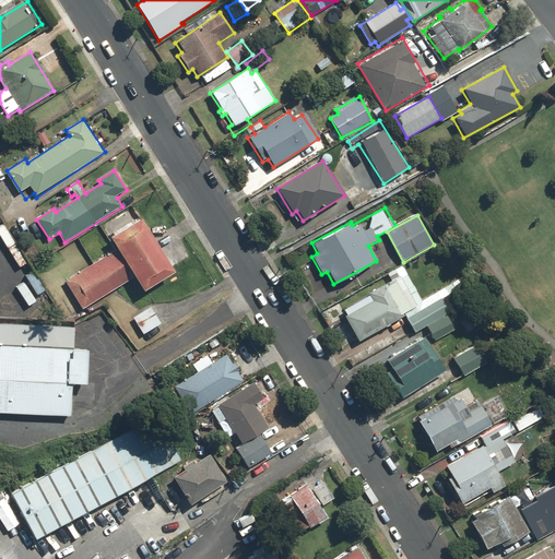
[(138,217),(106,236),(115,250),(65,282),(82,310),(133,278),(140,290),(170,271),(138,217)]
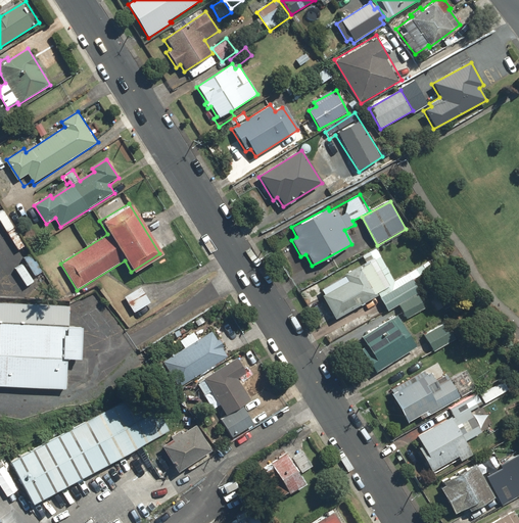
[(377,293),(390,286),(374,256),(316,289),(333,320),(378,295),(377,293)]
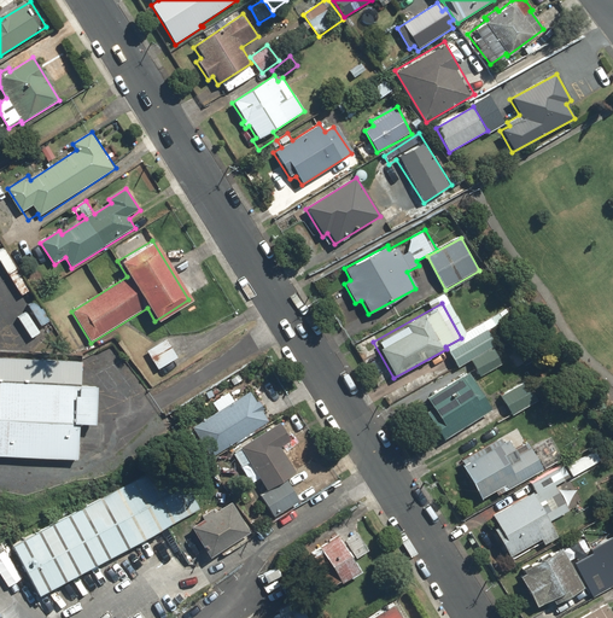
[(447,353),(457,369),(471,362),(480,379),(507,363),(486,330),(447,353)]
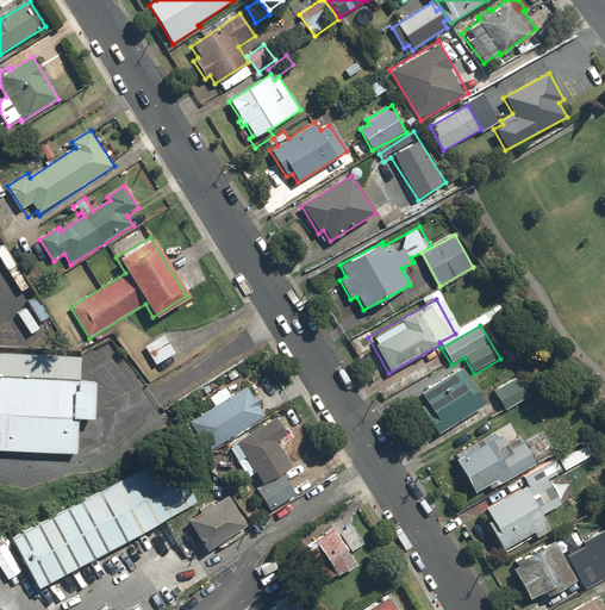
[(178,353),(166,335),(147,347),(162,374),(176,365),(172,356),(178,353)]
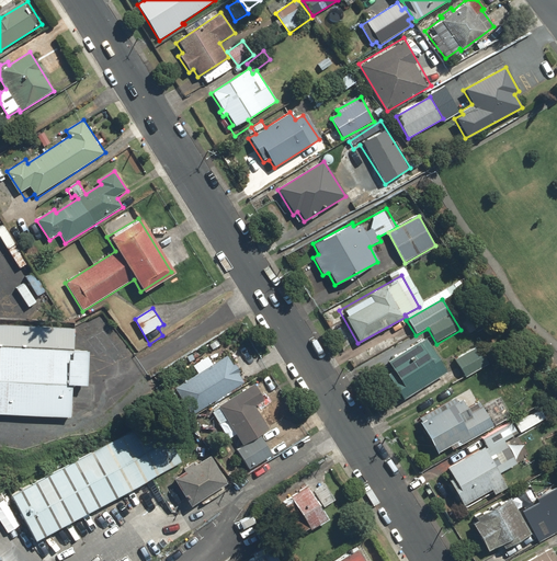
[(0,345),(77,350),(78,327),(0,322),(0,345)]
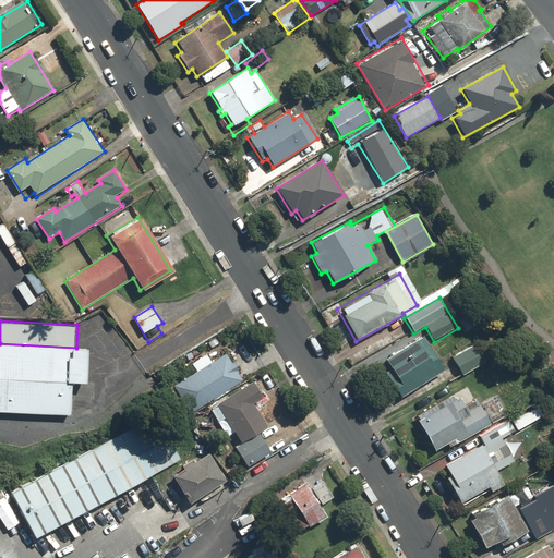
[(390,368),(383,373),(399,399),(446,371),(424,335),(384,359),(390,368)]
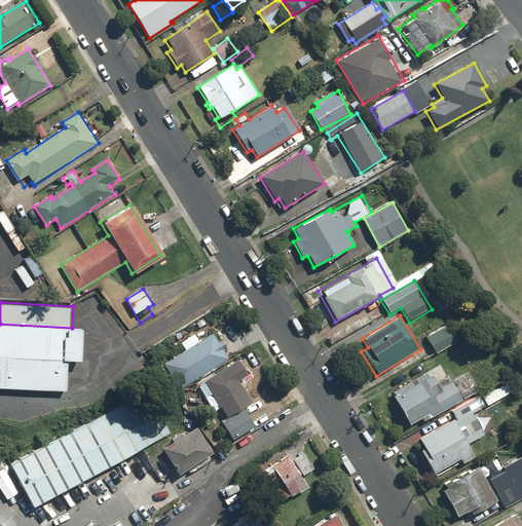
[(0,324),(0,387),(69,390),(72,328),(0,324)]
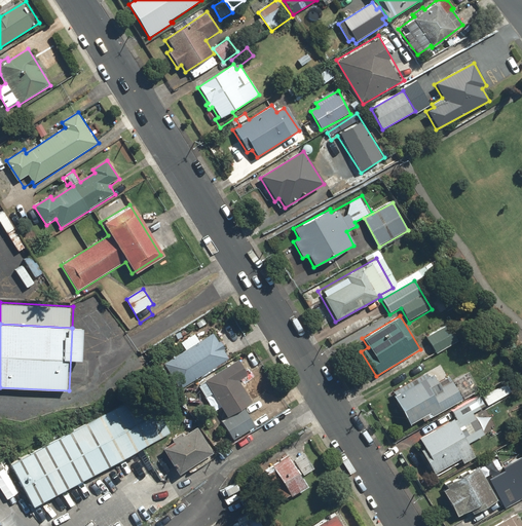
[(445,325),(425,337),(437,354),(456,342),(445,325)]
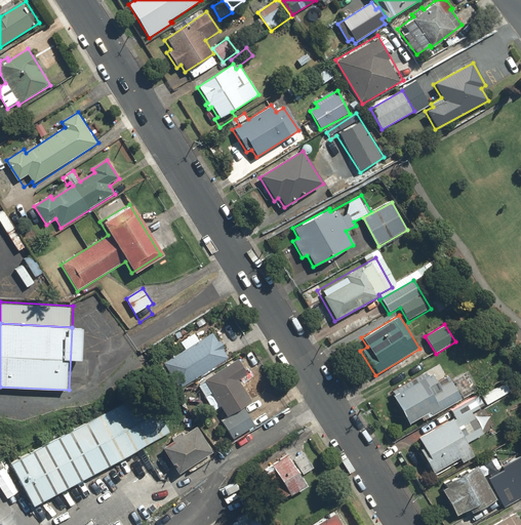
[(185,351),(163,363),(178,390),(230,359),(213,331),(199,340),(195,333),(181,342),(185,351)]
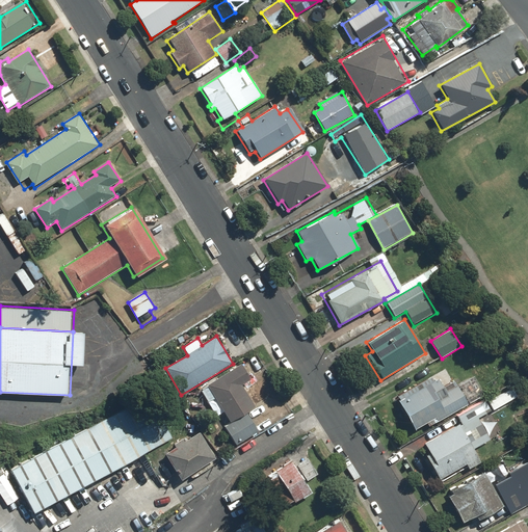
[(229,424),(246,411),(256,405),(243,386),(254,379),(242,363),(199,392),(220,423),(226,420),(229,424)]
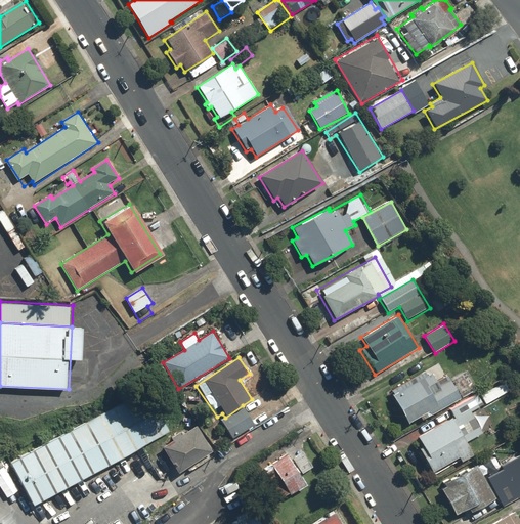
[(450,379),(462,399),(480,389),(469,368),(450,379)]
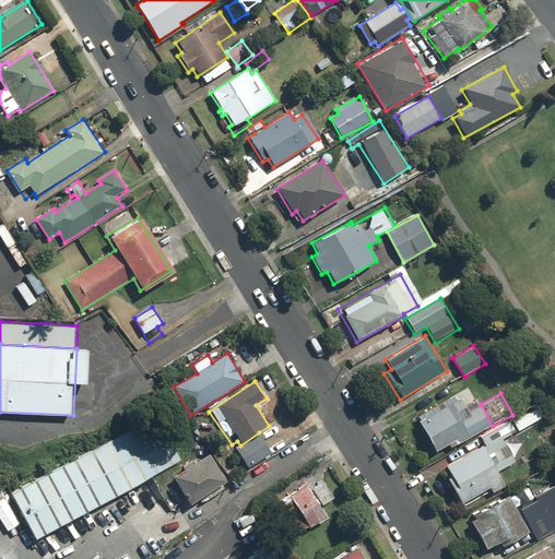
[(493,426),(481,404),(479,399),(467,405),(462,397),(457,401),(455,396),(415,418),(434,452),(448,444),(450,449),(493,426)]
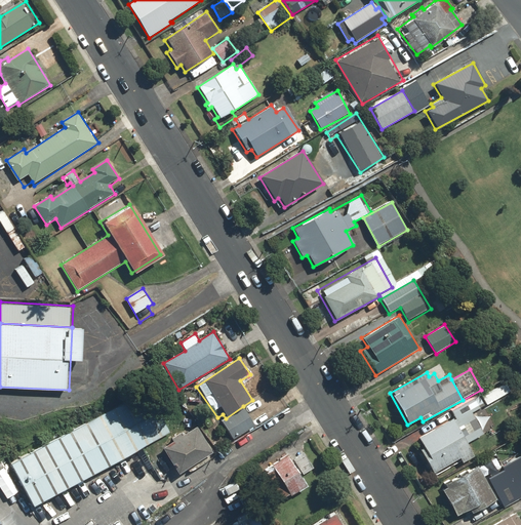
[(481,397),(486,406),(513,392),(508,382),(481,397)]
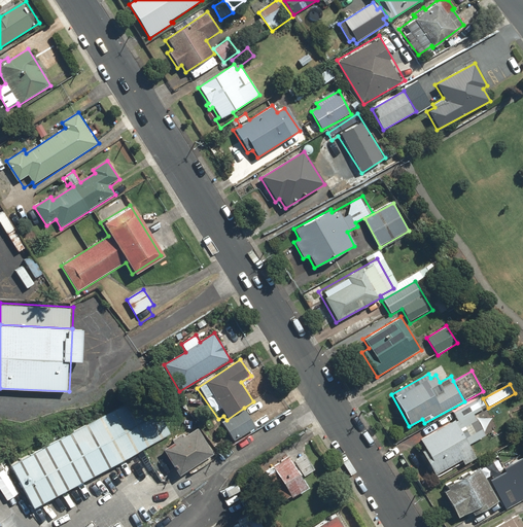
[(35,508),(172,432),(147,388),(10,464),(35,508)]
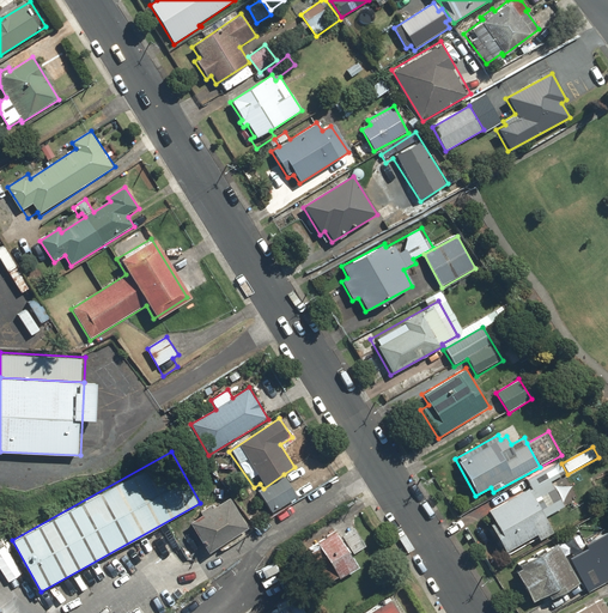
[(567,474),(561,463),(560,461),(526,479),(530,489),(487,511),(492,522),(488,525),(504,553),(535,536),(537,541),(553,533),(546,519),(566,508),(553,483),(567,474)]
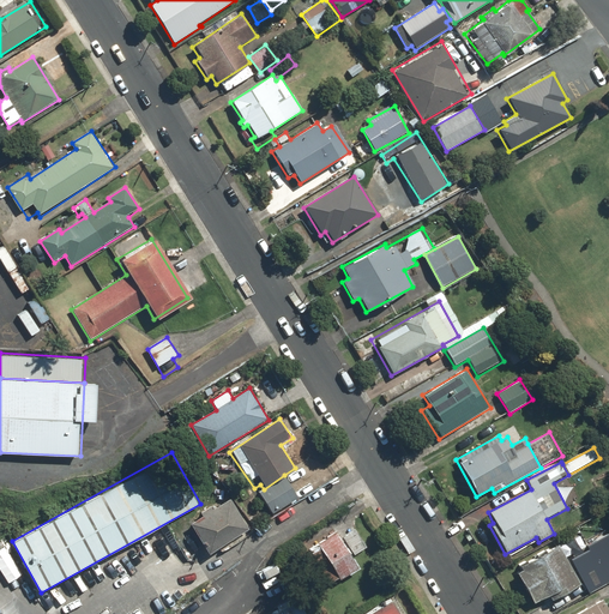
[(284,475),(264,489),(259,493),(273,516),(300,498),(284,475)]
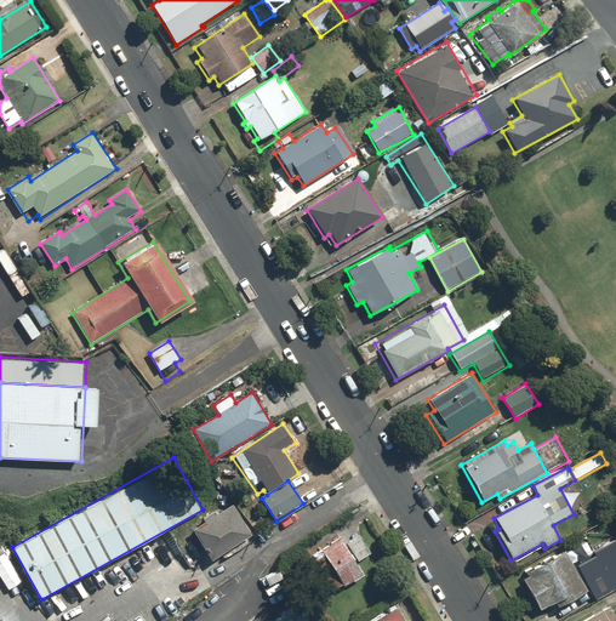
[(210,558),(252,535),(235,505),(193,528),(210,558)]
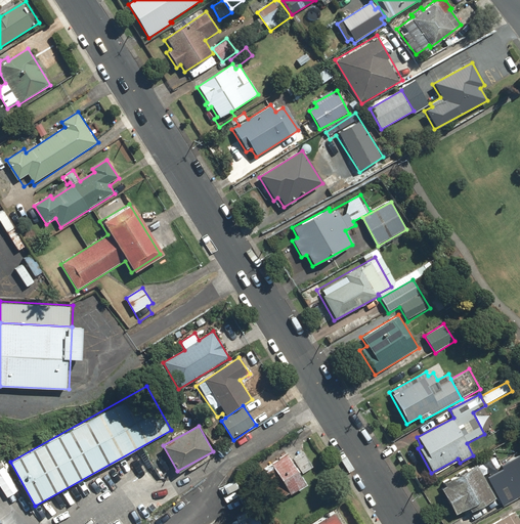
[(271,466),(264,470),(283,499),(306,484),(301,476),(315,467),(301,444),(270,463),(271,466)]
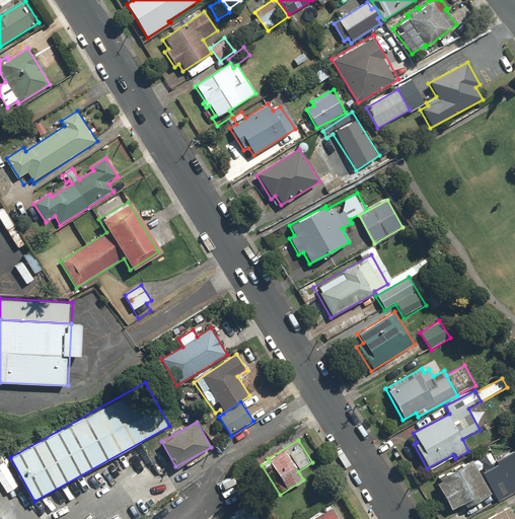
[(483,450),(474,454),(485,470),(482,472),(501,503),(514,494),(514,450),(513,448),(491,462),(483,450)]
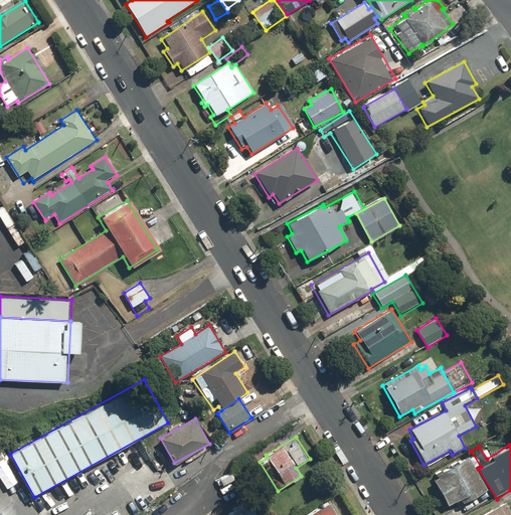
[(235,462),(240,471),(259,460),(253,452),(235,462)]
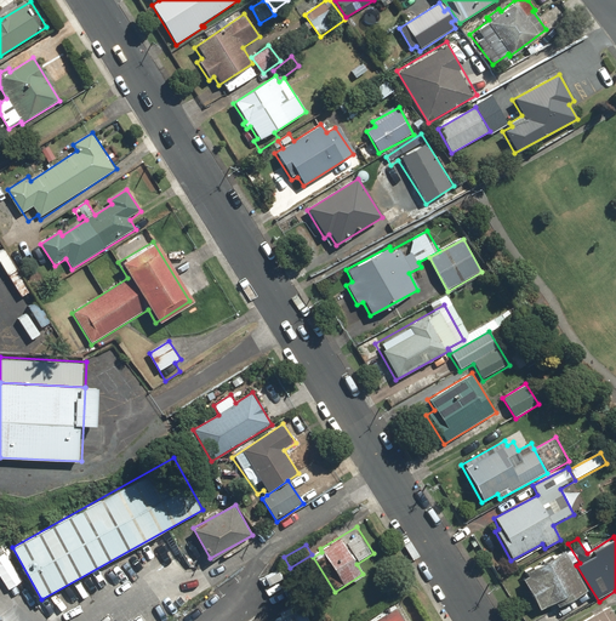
[(587,592),(565,550),(524,571),(526,575),(520,579),(540,616),(587,592)]
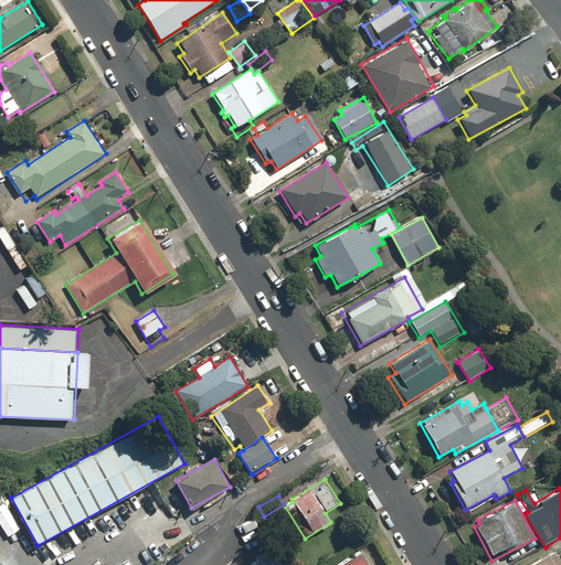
[(370,564),(361,550),(336,564),(370,564)]
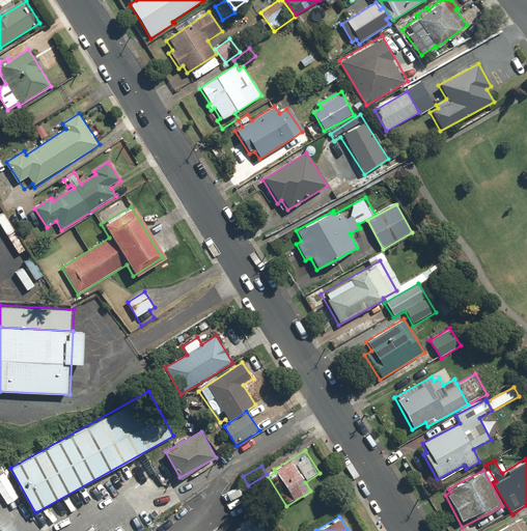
[(261,530),(256,518),(229,530),(261,530)]
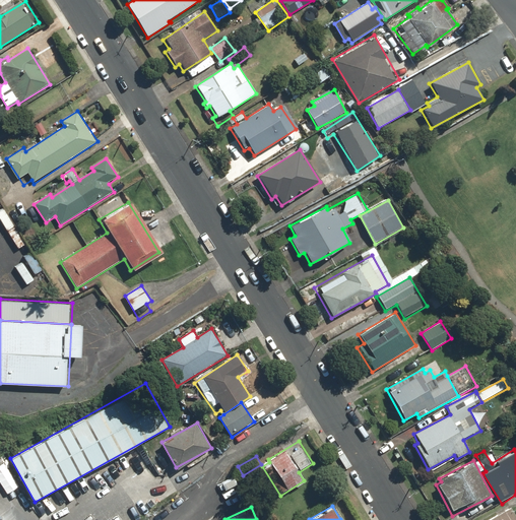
[(488,519),(515,519),(515,516),(510,508),(488,519)]
